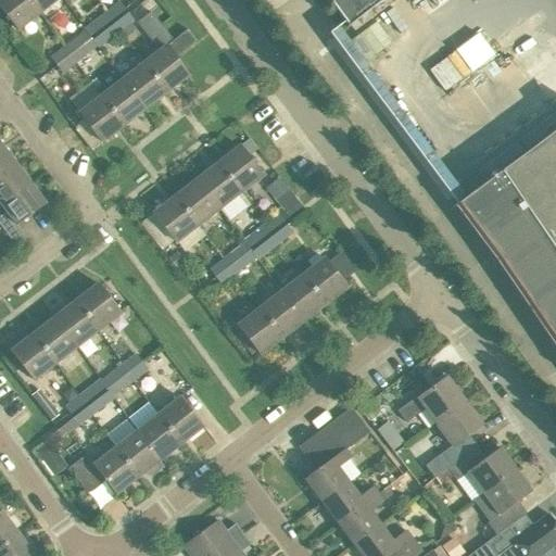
[(0,0),(0,5),(20,32),(41,14),(29,0),(0,0)]
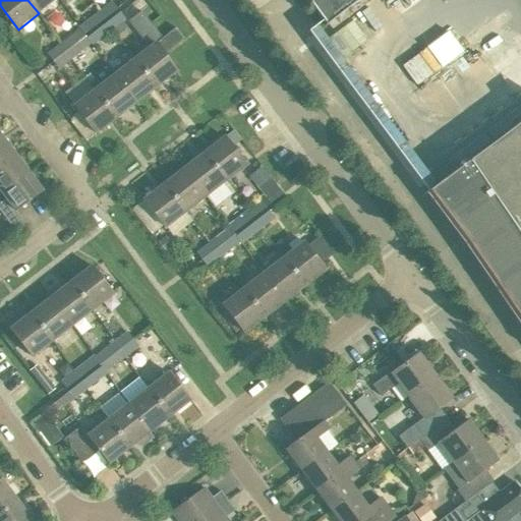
[(27,0),(39,13),(55,0),(27,0)]
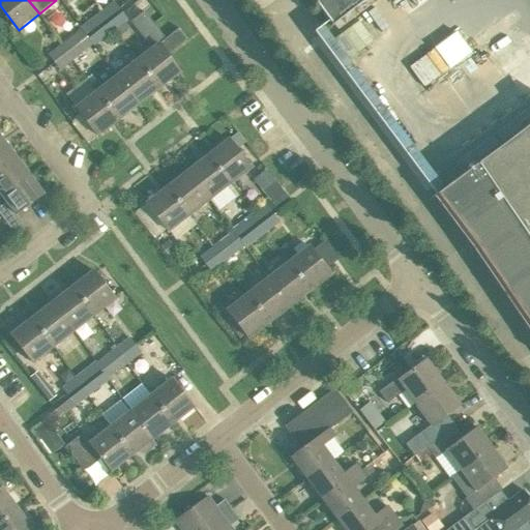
[(529,0),(313,0),(331,25),(364,0),(529,0)]
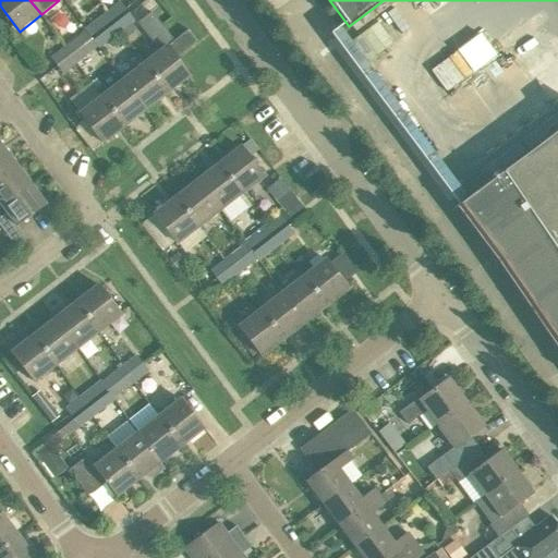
[(107,10),(113,19),(125,10),(119,1),(107,10)]
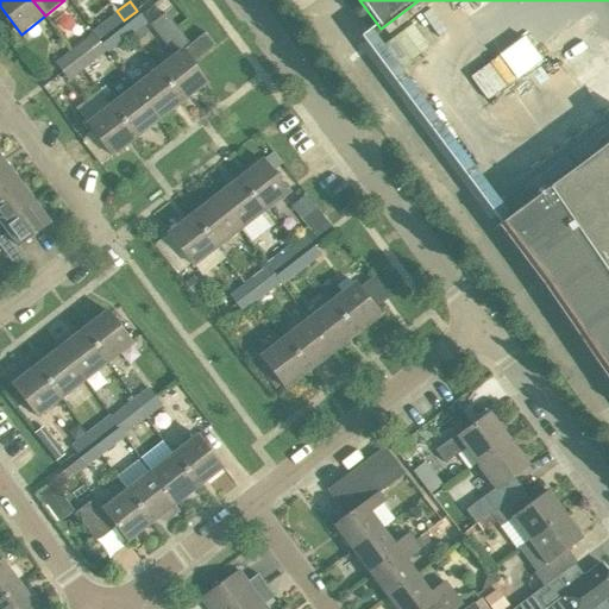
[(101,39),(124,20),(117,11),(94,30),(101,39)]
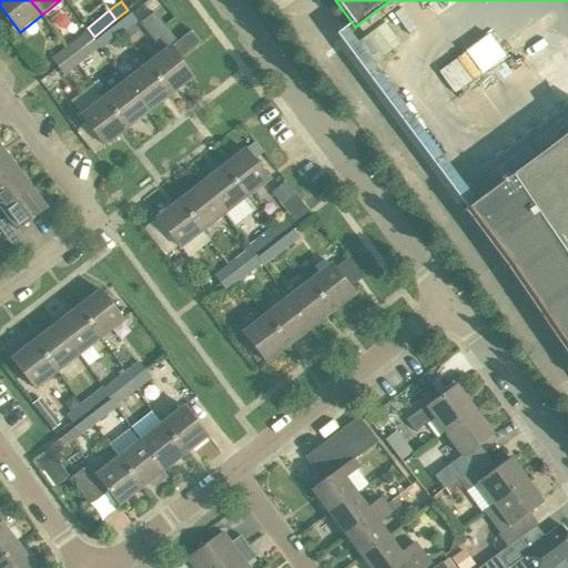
[(148,64),(171,95),(193,78),(179,59),(170,48),(169,49),(168,47),(175,40),(154,12),(140,23),(162,53),(148,64)]
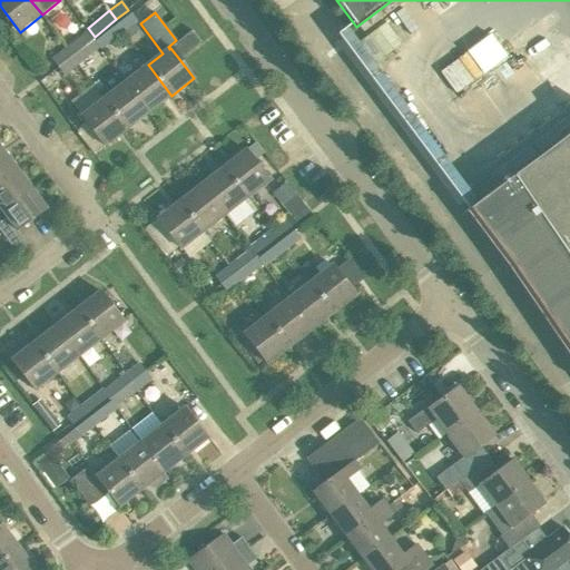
[(123,32),(123,33),(128,40),(138,31),(133,23),(137,21),(130,13),(116,25),(123,32)]
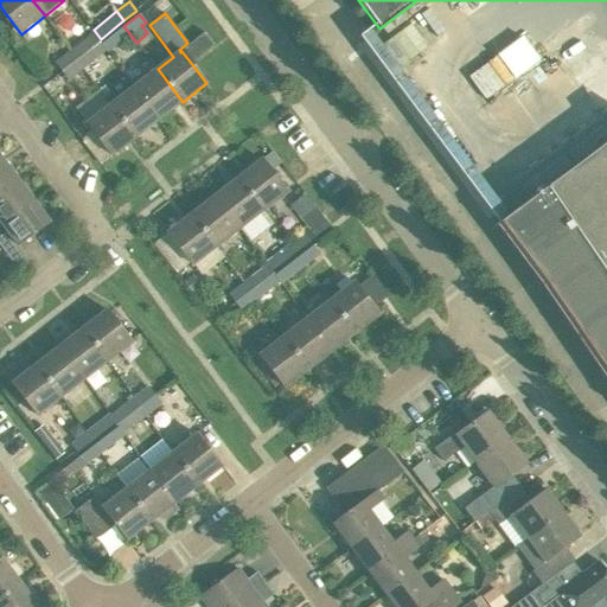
[(510,32),(515,39),(540,21),(534,14),(510,32)]
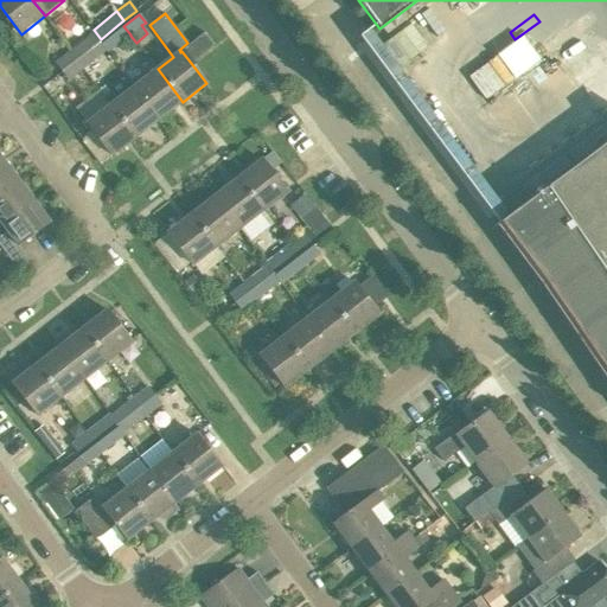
[(108,53),(131,36),(131,34),(123,26),(103,42),(104,44),(102,45),(108,53)]
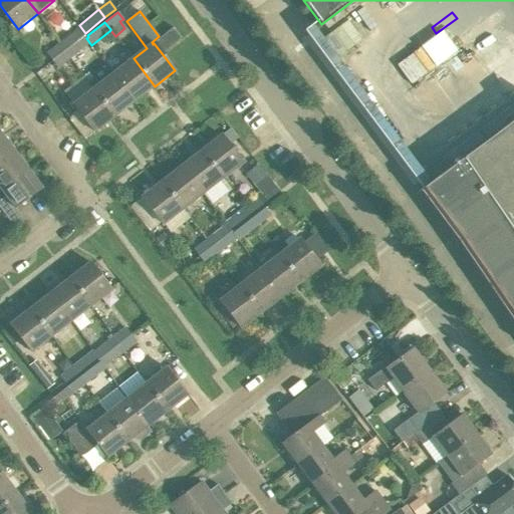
[(83,34),(85,33),(79,25),(76,27),(77,28),(60,41),(67,50),(85,36),(83,34)]
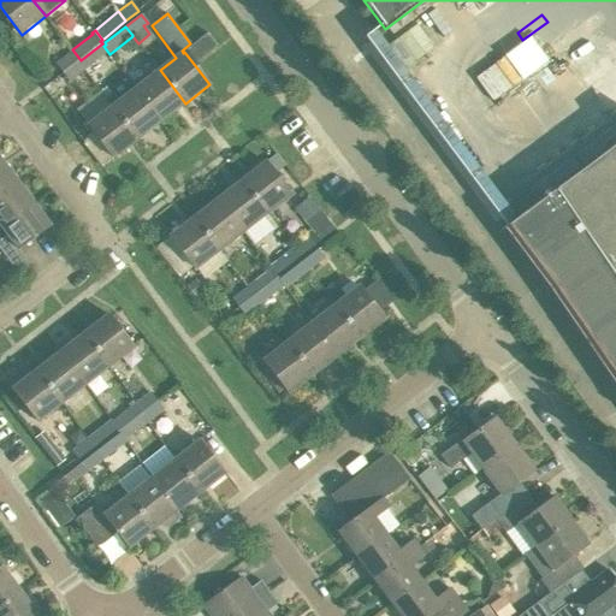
[(207,34),(184,52),(194,64),(218,46),(207,34)]
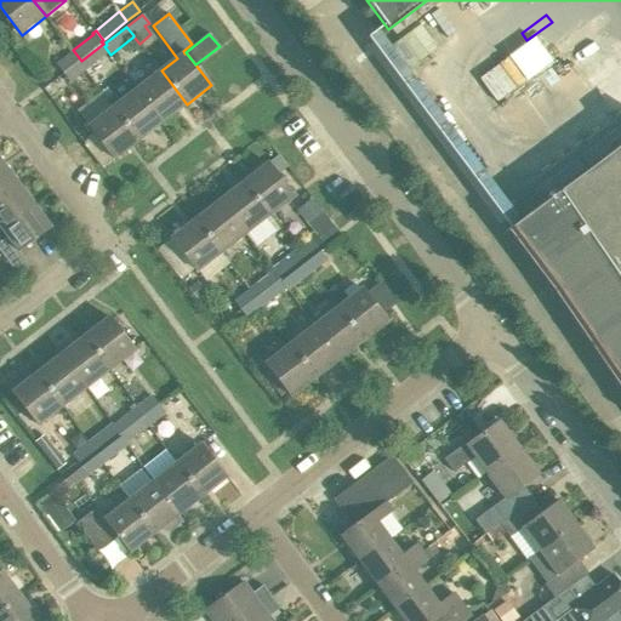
[(115,61),(110,55),(104,46),(107,45),(106,43),(103,44),(81,61),(79,63),(85,70),(101,58),(108,67),(115,61)]
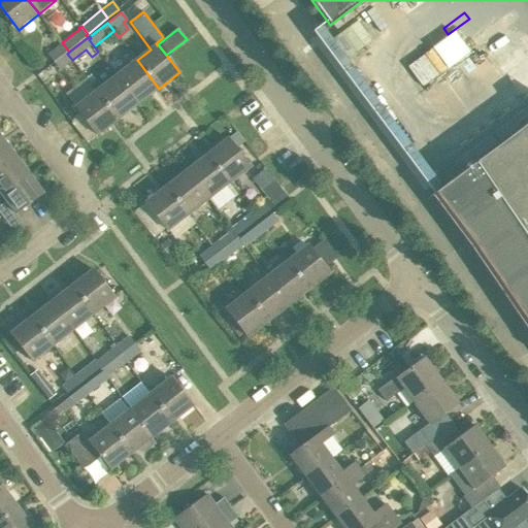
[(414,60),(429,50),(423,40),(407,51),(414,60)]
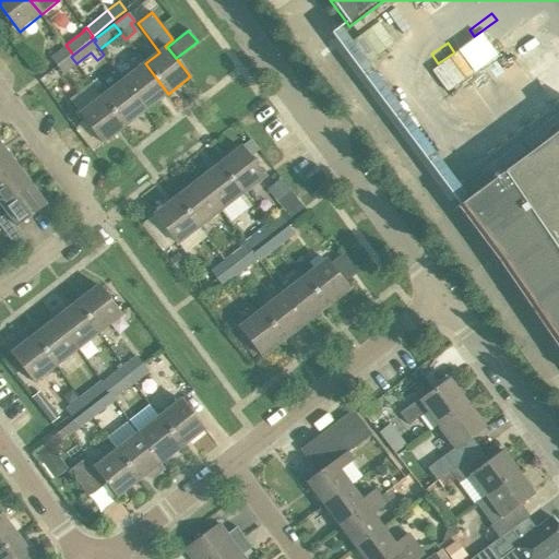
[(57,67),(71,57),(73,55),(66,45),(63,46),(66,49),(51,59),(57,67)]
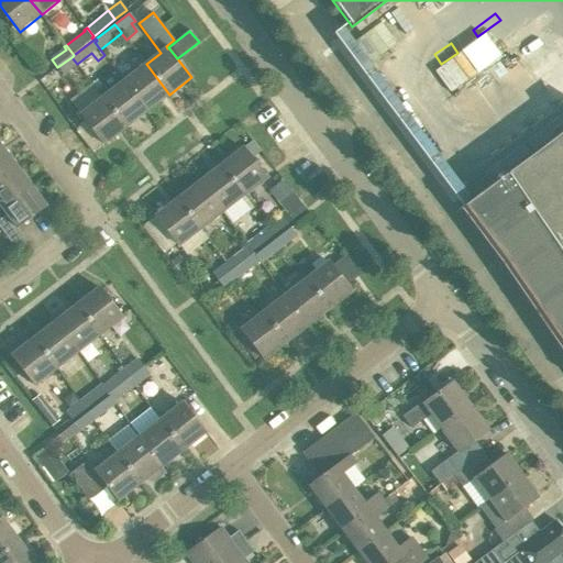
[(63,74),(77,64),(72,57),(57,67),(63,74)]
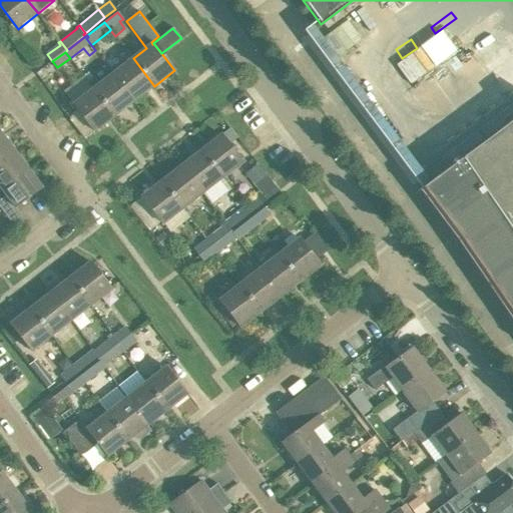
[(134,101),(154,86),(133,58),(113,74),(134,101)]
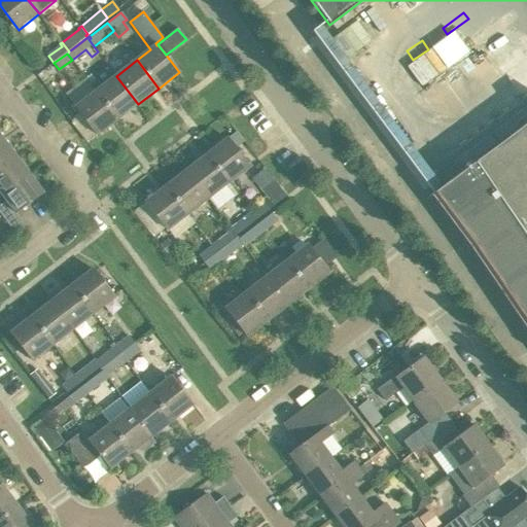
[(118,119),(138,104),(116,76),(96,92),(118,119)]
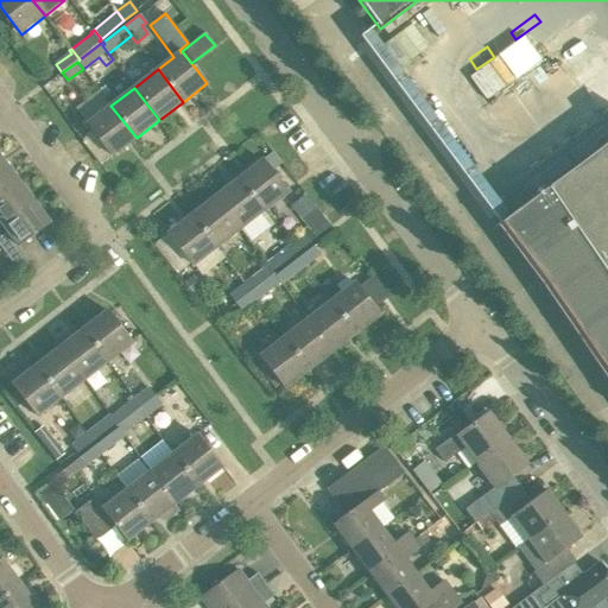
[(113,157),(137,138),(111,106),(88,124),(113,157)]
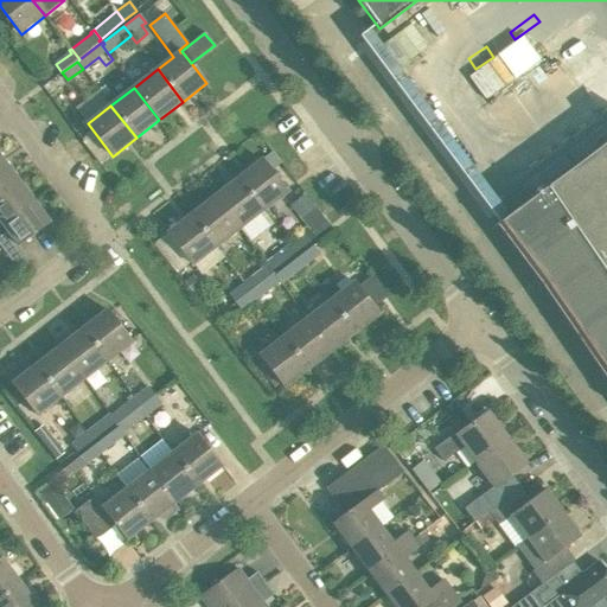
[(606,129),(491,217),(545,289),(606,379),(606,129)]
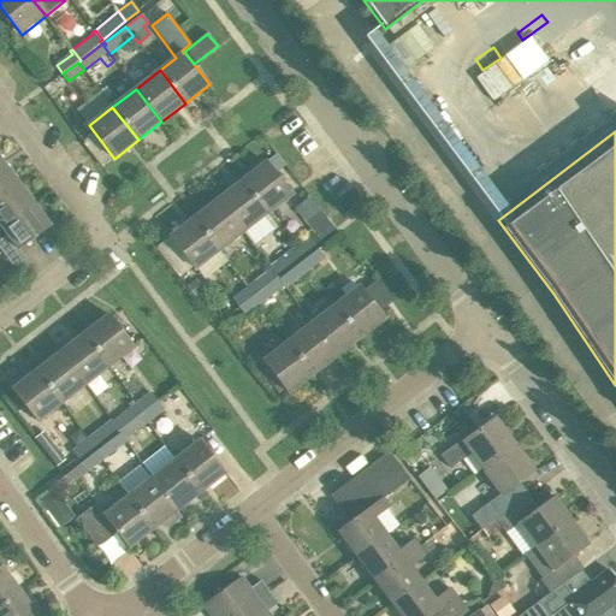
[(267,214),(291,195),(266,163),(242,181),(267,214)]
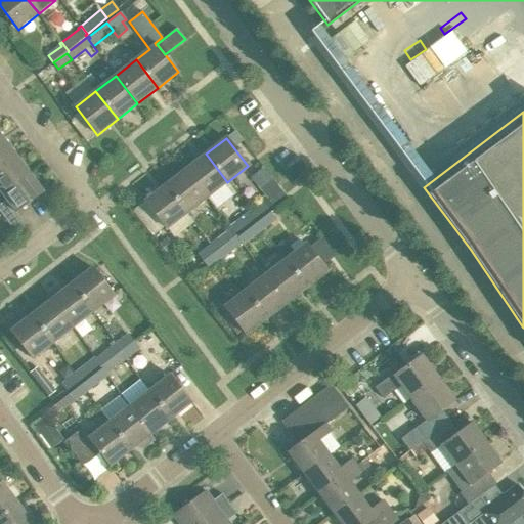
[(0,168),(15,157),(2,139),(0,140),(0,168)]
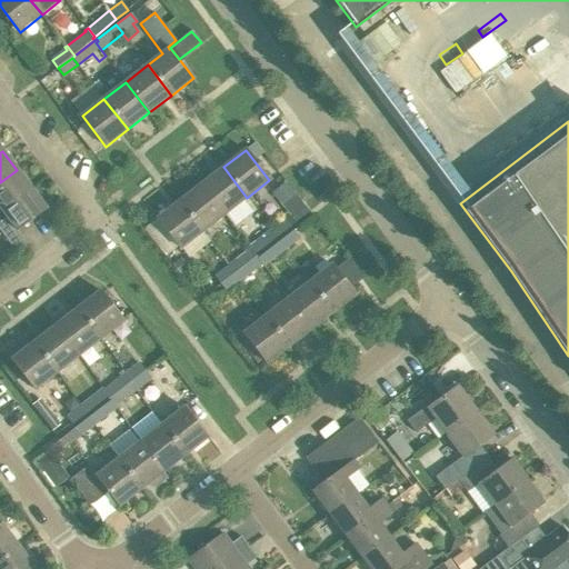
[(258,212),(247,198),(223,167),(201,185),(225,215),(236,207),(242,217),(248,212),(251,217),(258,212)]
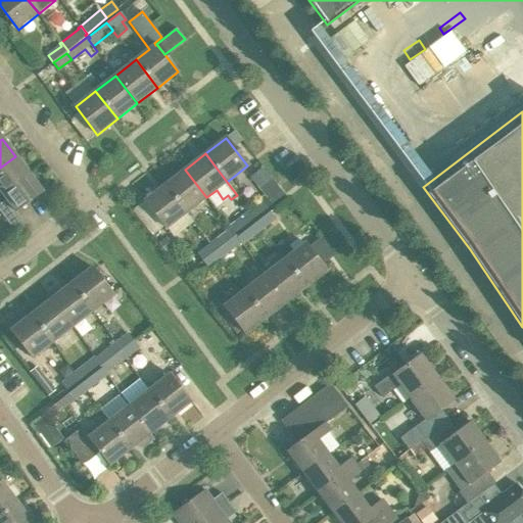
[(0,189),(3,193),(29,174),(15,156),(0,168),(0,189)]
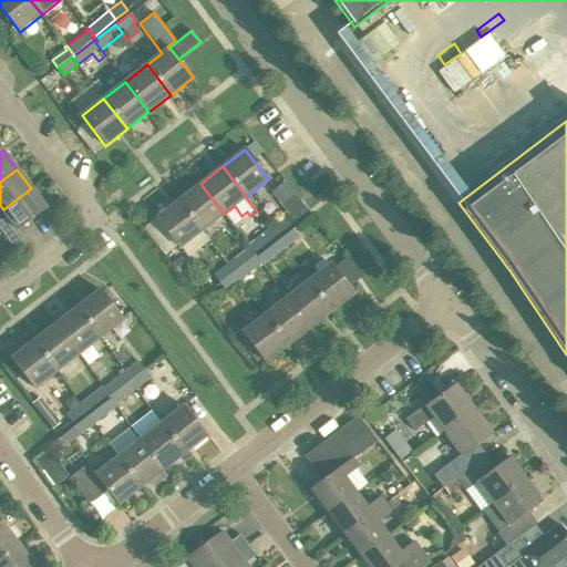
[(202,232),(224,214),(200,184),(178,200),(202,232)]
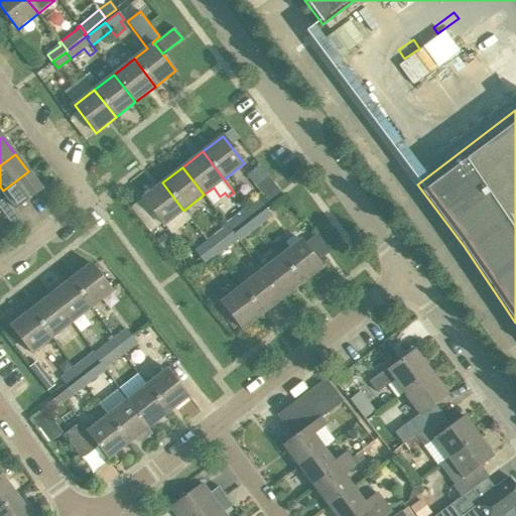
[(28,171),(3,190),(7,197),(0,202),(0,208),(12,225),(22,217),(16,209),(42,190),(28,171)]
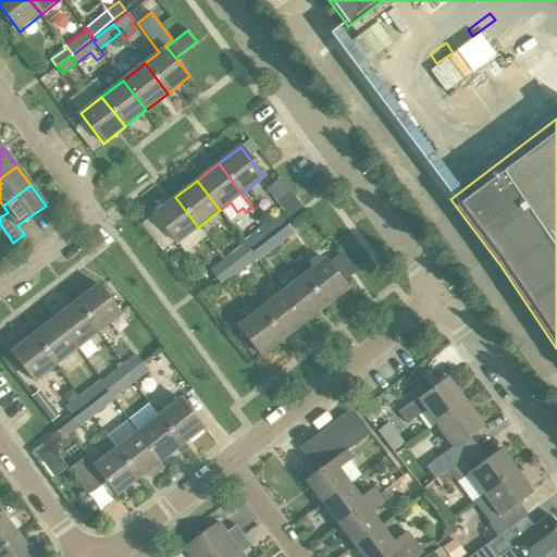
[(282,208),(288,217),(301,206),(286,186),(273,197),(282,208)]
